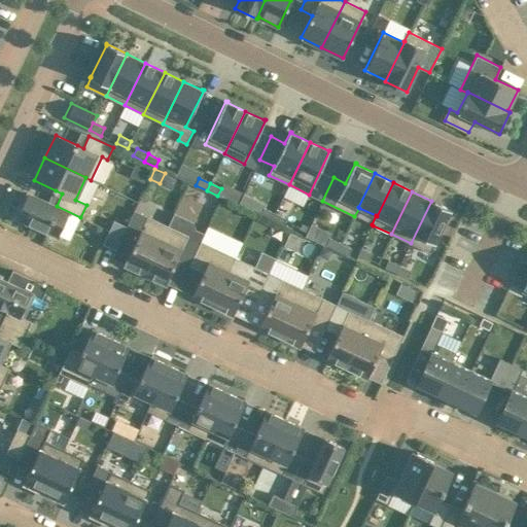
[(50,203),(28,192),(23,204),(21,203),(13,217),(26,223),(27,221),(58,236),(69,212),(57,206),(50,203)]
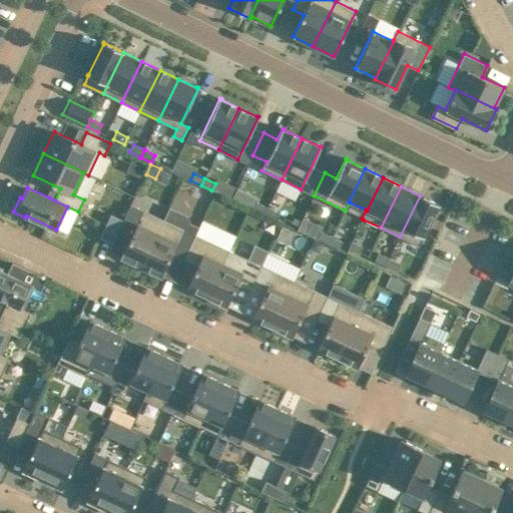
[(440,204),(420,195),(400,236),(419,245),(423,237),(424,237),(424,236),(438,205),(439,205),(440,204)]
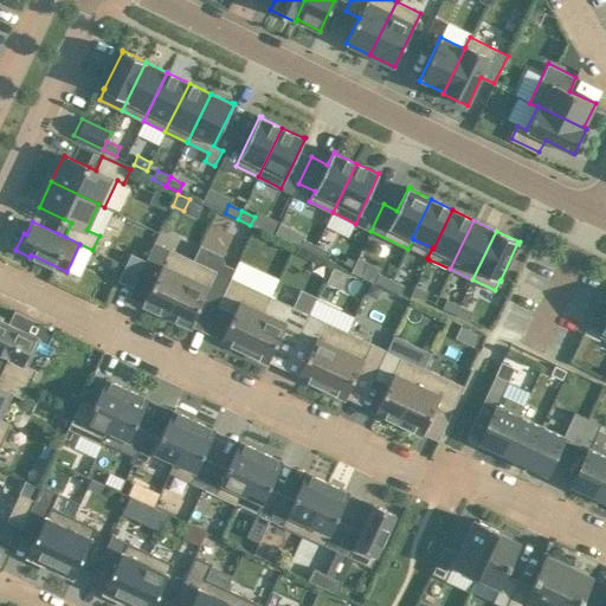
[(300,247),(313,253),(316,245),(303,239),(300,247)]
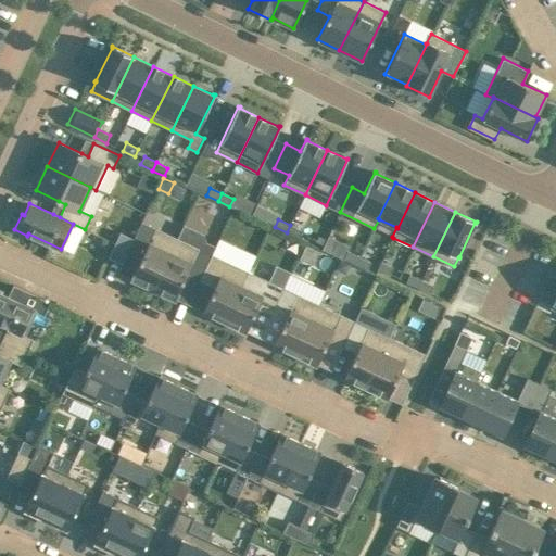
[(143,253),(131,279),(153,290),(177,238),(141,222),(134,239),(129,247),(143,253)]
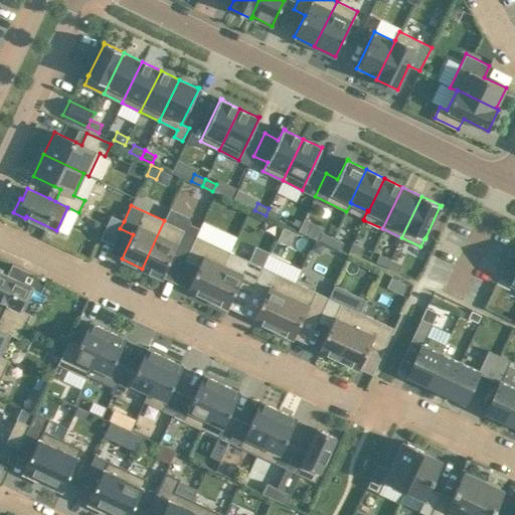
[(280,213),(269,208),(266,215),(277,220),(280,213)]
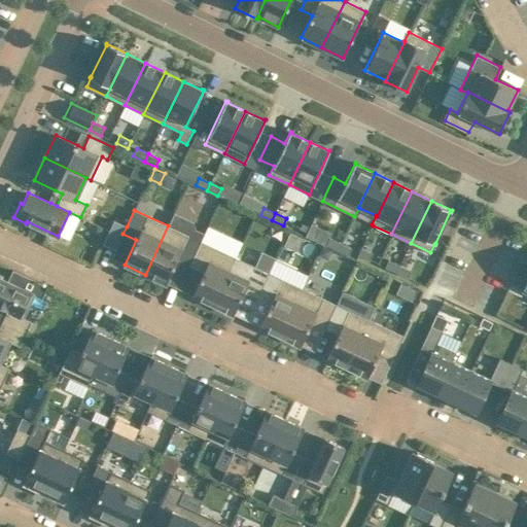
[(127,226),(113,220),(109,231),(103,244),(115,250),(123,234),(127,226)]
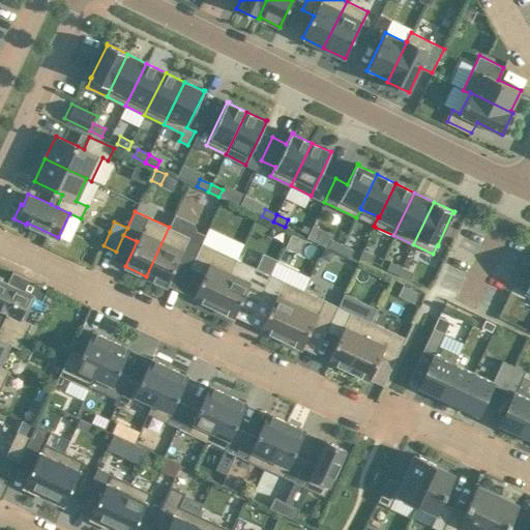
[(207,225),(201,240),(236,256),(242,240),(207,225)]
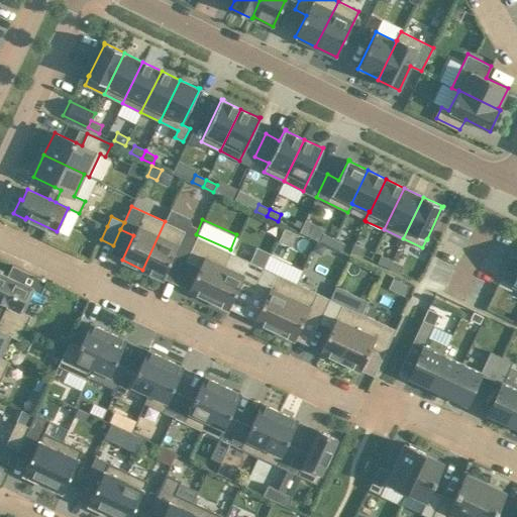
[(174,254),(188,261),(199,237),(165,221),(142,270),(163,279),(174,254)]
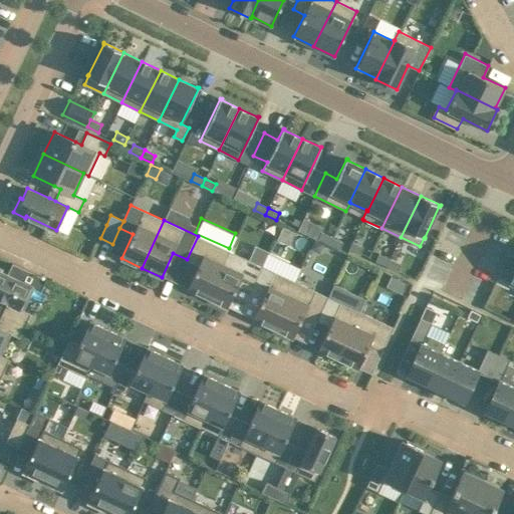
[(294,232),(282,227),(276,239),(288,244),(294,232)]
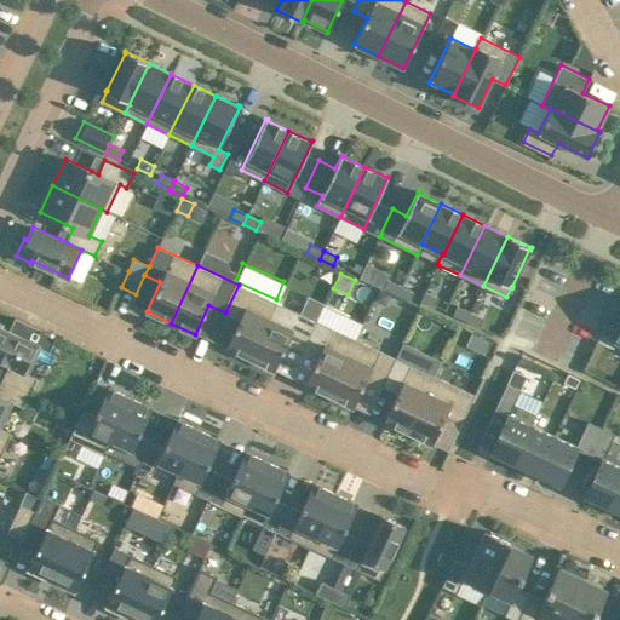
[(396,294),(401,286),(388,280),(383,288),(396,294)]
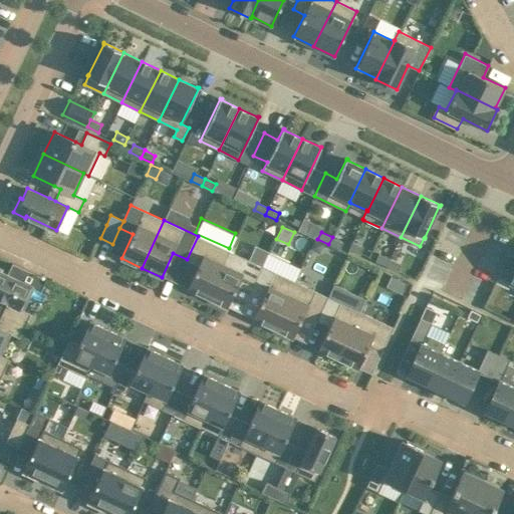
[(198,236),(187,259),(199,265),(187,289),(207,298),(230,251),(198,236)]
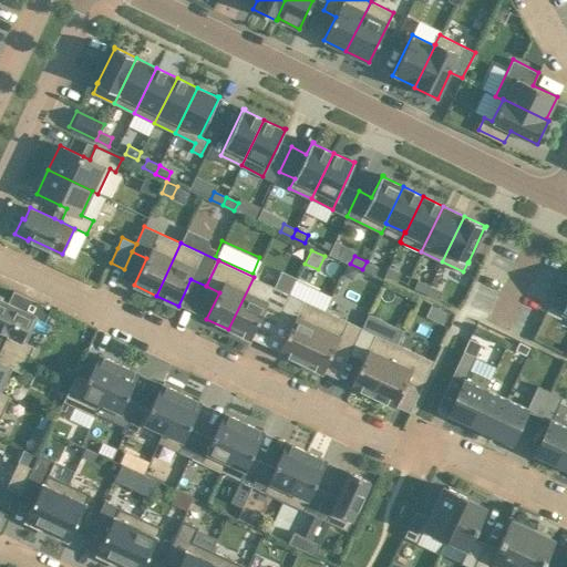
[(379,267),(367,261),(362,269),(374,275),(379,267)]
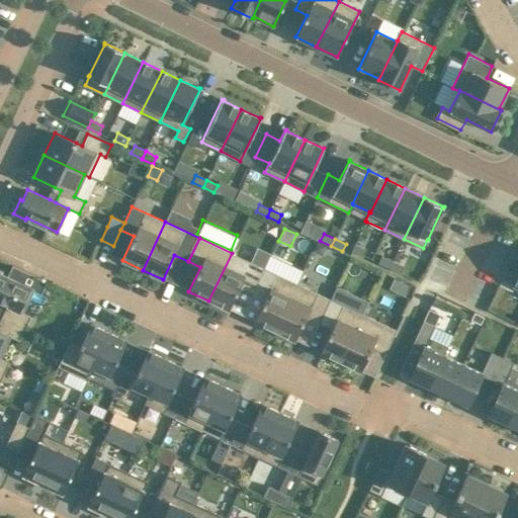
[(317,242),(313,250),(322,254),(326,245),(317,242)]
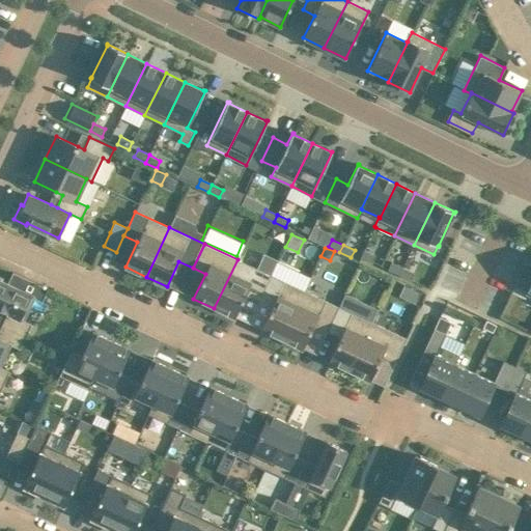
[(364,250),(361,257),(371,262),(375,255),(364,250)]
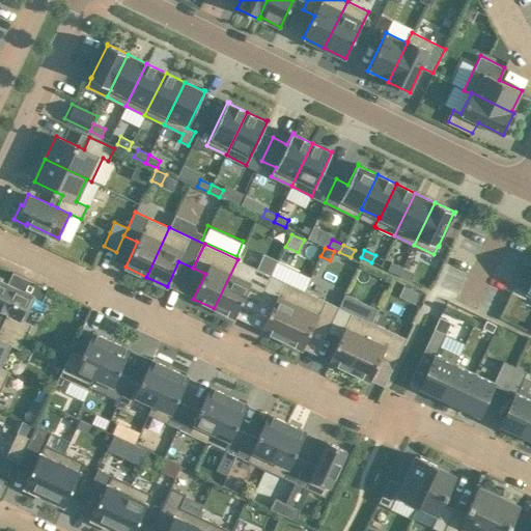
[(246,294),(260,300),(272,275),(256,268),(250,281),(231,273),(238,259),(214,308),(234,317),(246,294)]
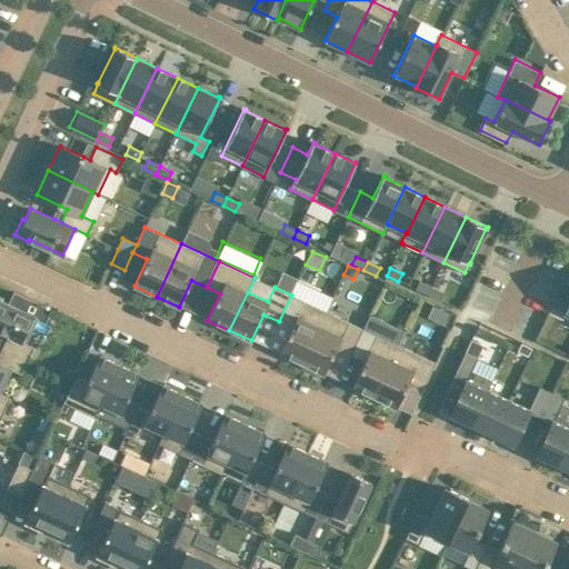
[(416,289),(428,295),(431,287),(419,280),(416,289)]
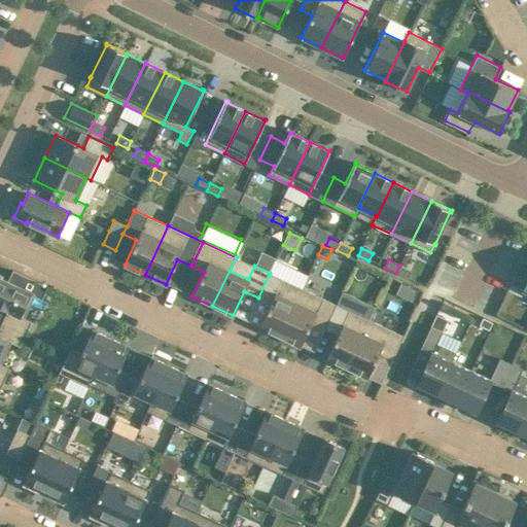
[(526,267),(521,265),(511,286),(526,294),(526,267)]
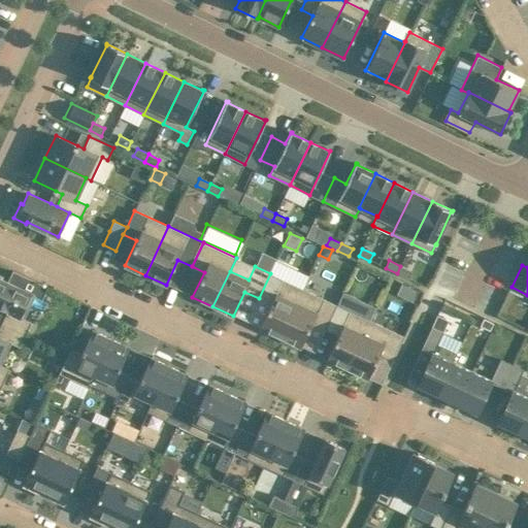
[(400,266),(397,273),(408,278),(411,271),(400,266)]
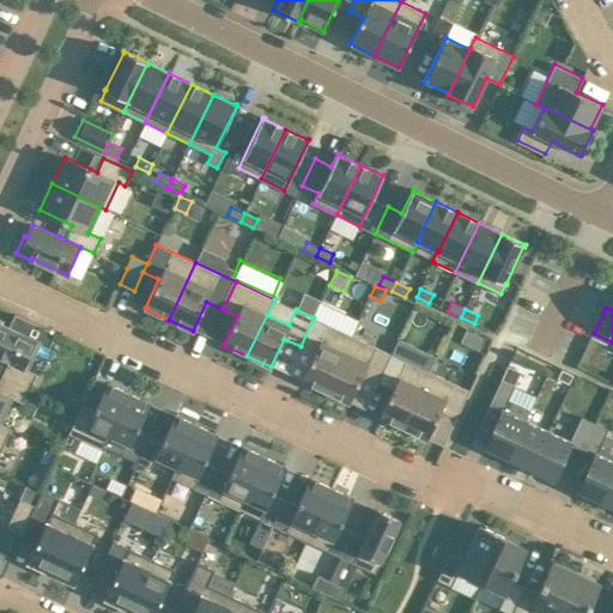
[(352,335),(314,317),(301,346),(315,352),(302,381),(326,392),(352,335)]
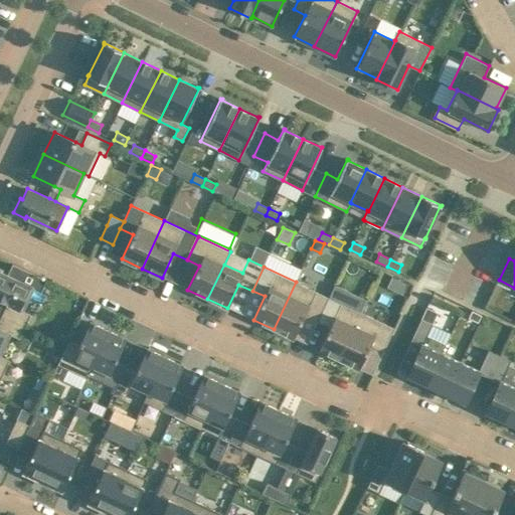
[(0,300),(7,304),(2,316),(25,326),(31,314),(23,311),(34,288),(1,273),(2,270),(0,269),(0,300)]
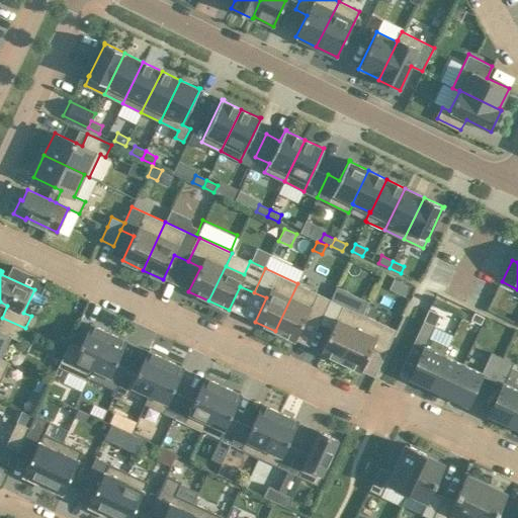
[(395,291),(406,296),(410,285),(400,280),(395,291)]
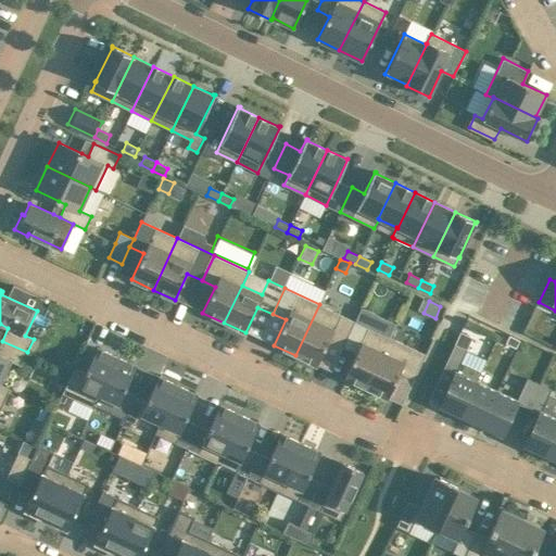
[(329,340),(343,346),(355,321),(319,304),(295,355),(317,366),(329,340)]
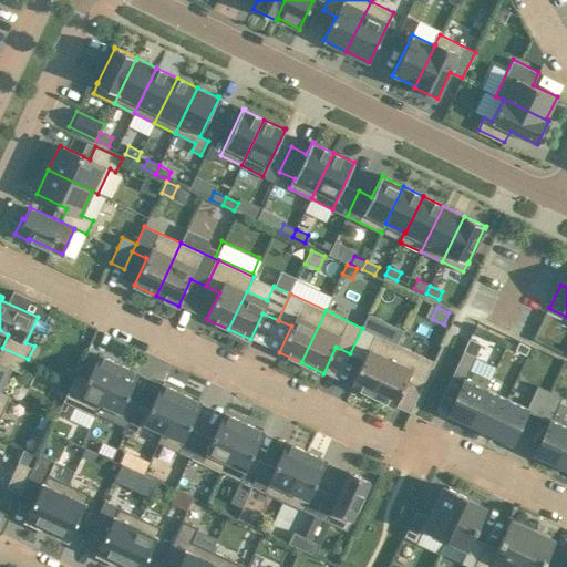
[(360,323),(395,340),(401,328),(366,311),(360,323)]
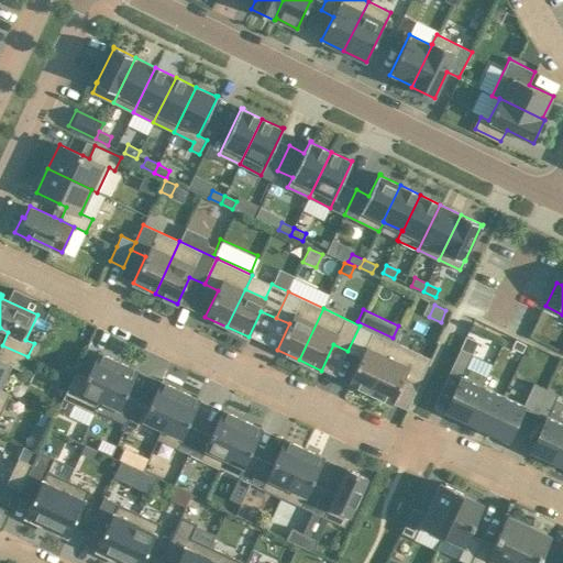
[(395,342),(360,326),(348,351),(361,357),(349,384),(371,394),(395,342)]
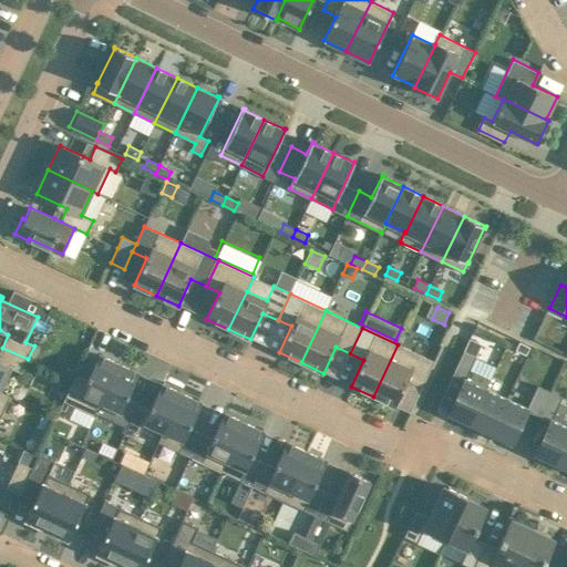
[(470,338),(463,351),(476,357),(482,343),(470,338)]
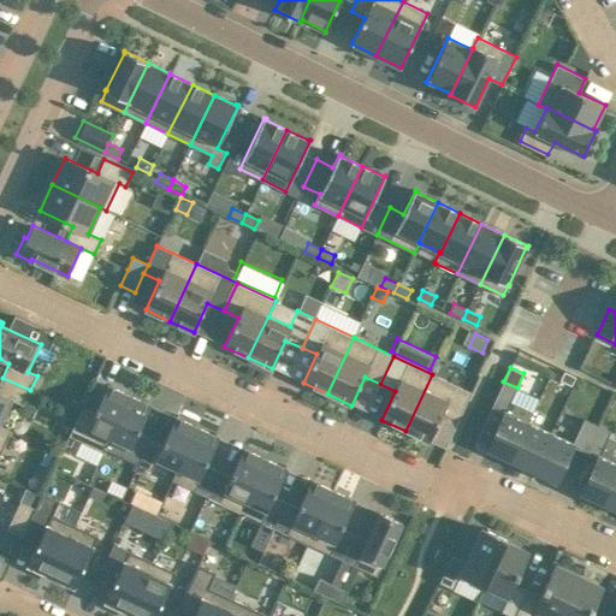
[(576,377),(564,371),(561,379),(572,385),(576,377)]
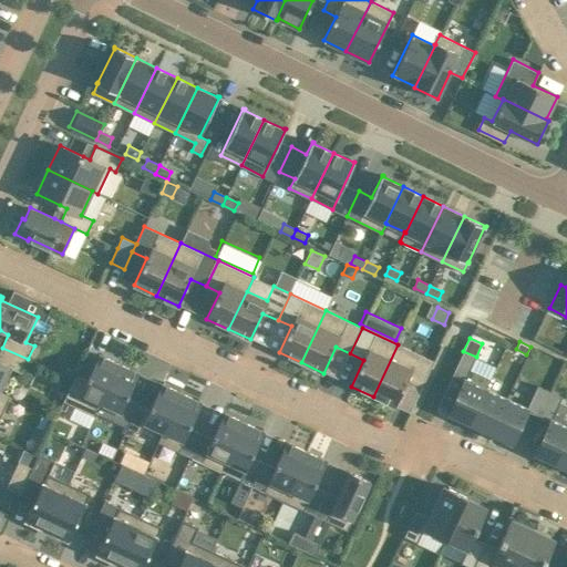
[(434,361),(433,361),(398,344),(373,397),(395,406),(408,380),(422,388),(434,361)]
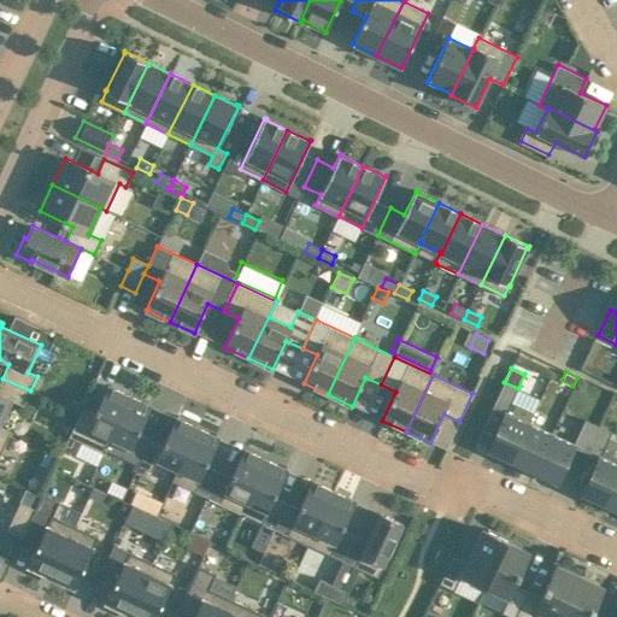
[(0,381),(0,427),(11,432),(0,425),(0,421),(10,399),(23,406),(30,391),(3,378),(0,381)]
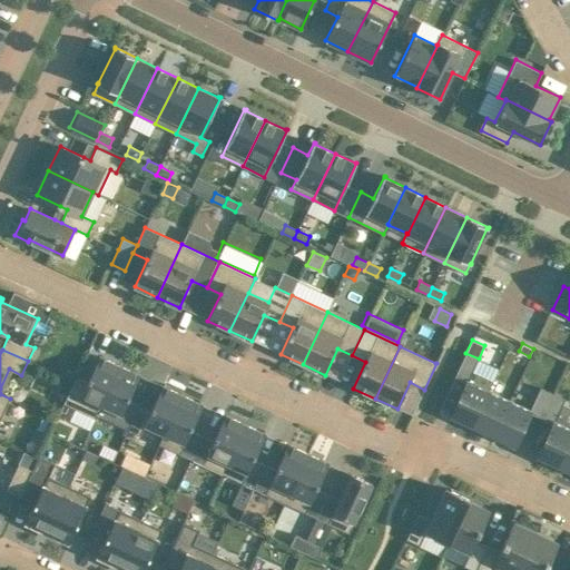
[(472,428),(489,391),(493,381),(472,371),(479,359),(465,353),(454,377),(465,383),(450,416),(472,428)]
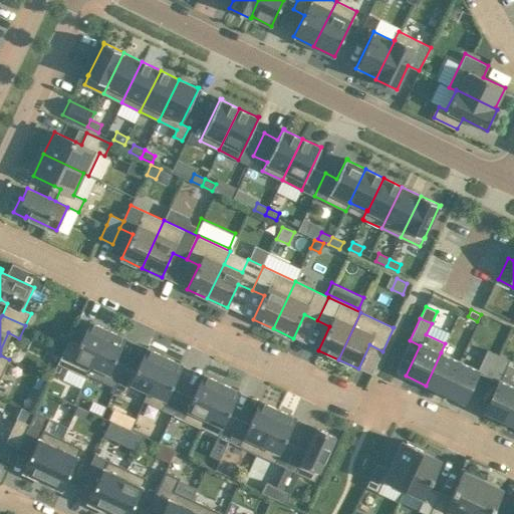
[(94,323),(90,321),(79,343),(68,339),(57,363),(86,376),(87,373),(91,365),(108,329),(94,322),(94,323)]
